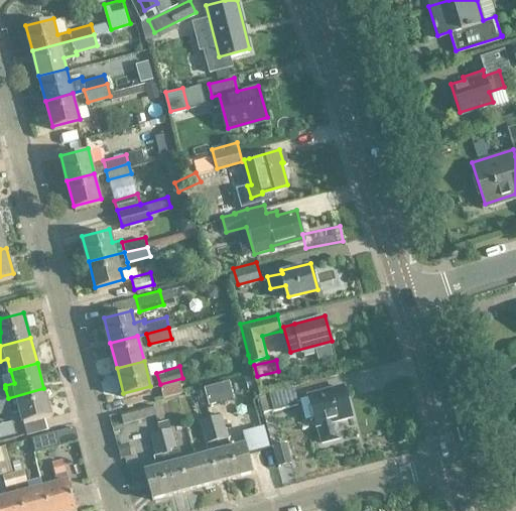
[(231,378),(205,385),(210,403),(236,396),(231,378)]
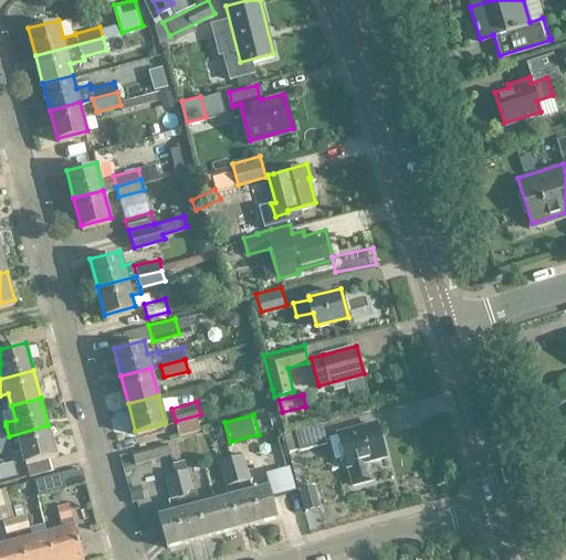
[(327,441),(322,422),(284,432),(289,448),(302,445),(302,447),(327,441)]
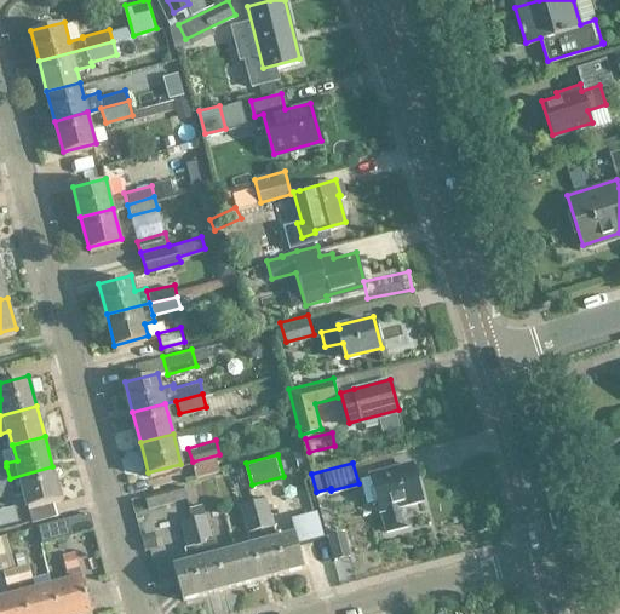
[(422,498),(413,463),(371,474),(385,528),(407,523),(402,503),(422,498)]
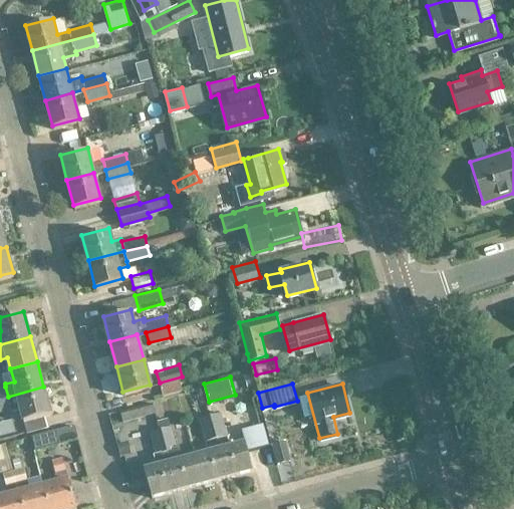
[(50,412),(43,387),(8,397),(11,406),(11,410),(21,408),(27,431),(48,425),(45,414),(50,412)]
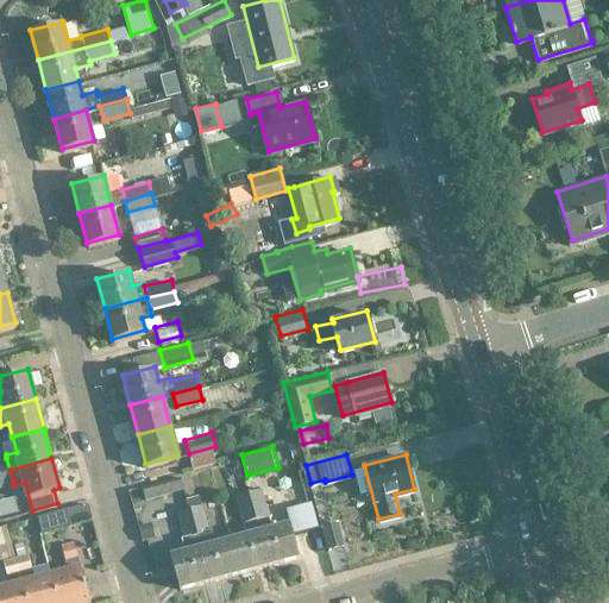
[(0,484),(13,481),(10,470),(0,471),(0,484)]
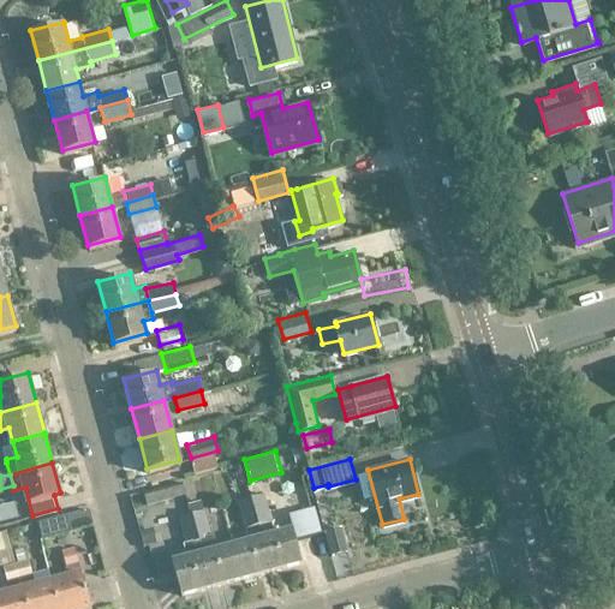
[(144,490),(147,502),(185,491),(181,479),(144,490)]
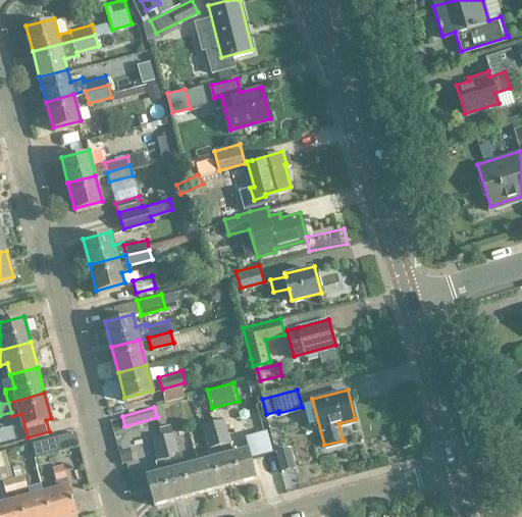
[(224,417),(214,420),(220,443),(230,441),(224,417)]
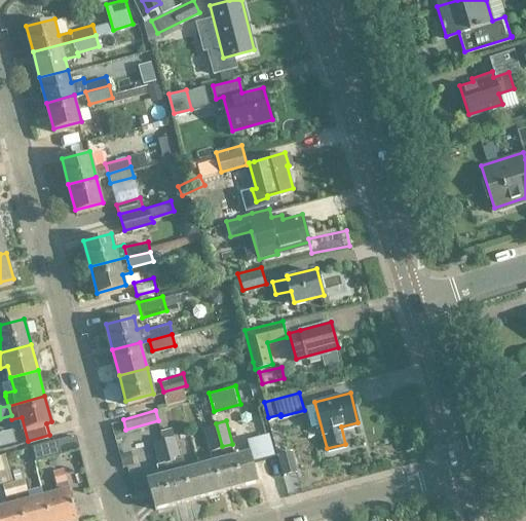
[(212,449),(222,446),(216,423),(205,425),(212,449)]
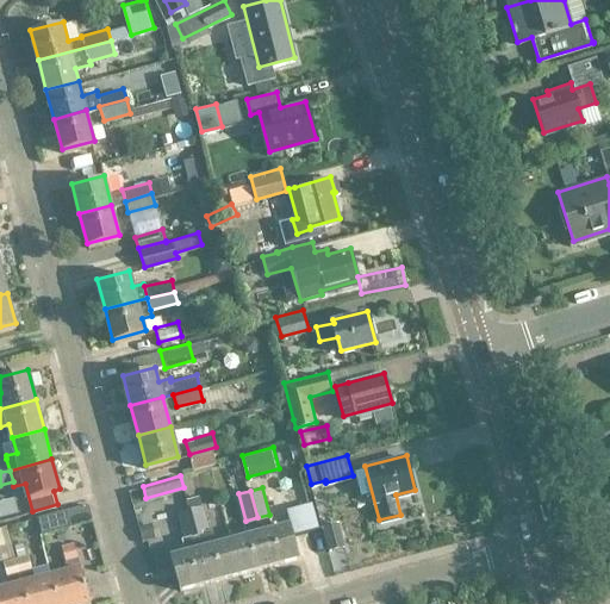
[(291,523),(293,533),(319,525),(312,499),(286,506),(291,523)]
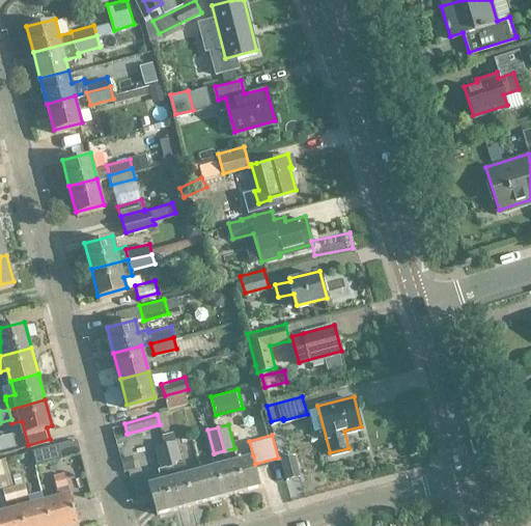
[(166,441),(183,504),(208,498),(201,470),(188,473),(185,460),(183,461),(176,438),(166,441)]
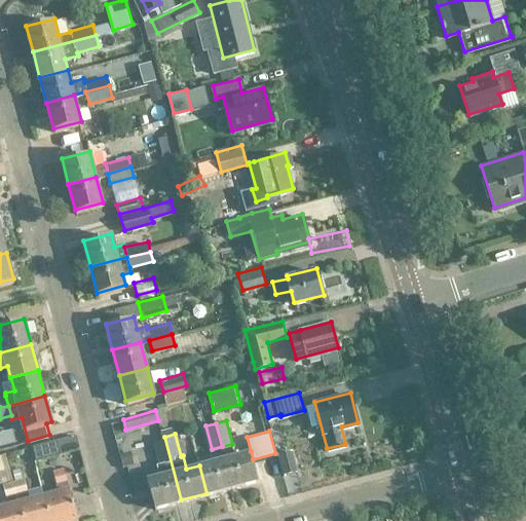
[(156,463),(159,476),(148,479),(155,507),(181,499),(164,437),(154,440),(160,462),(156,463)]
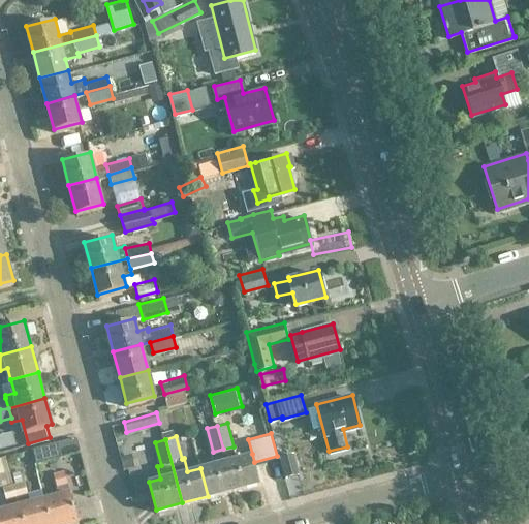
[(36,460),(60,454),(56,440),(32,447),(36,460)]
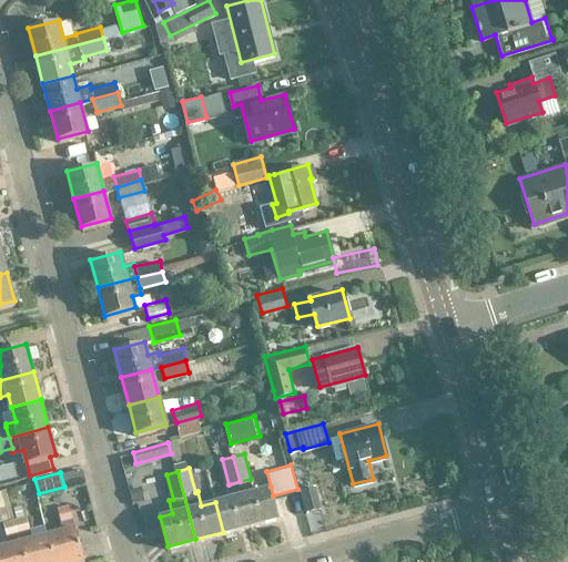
[(322,506),(316,483),(300,487),(305,510),(322,506)]
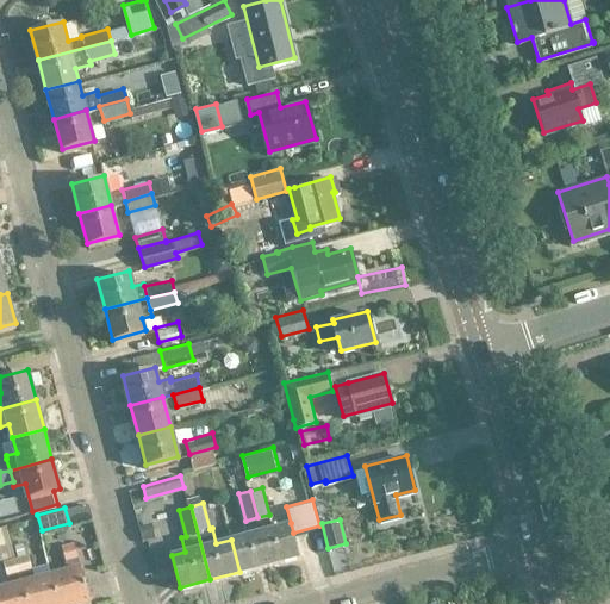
[(139,524),(143,539),(154,536),(149,522),(139,524)]
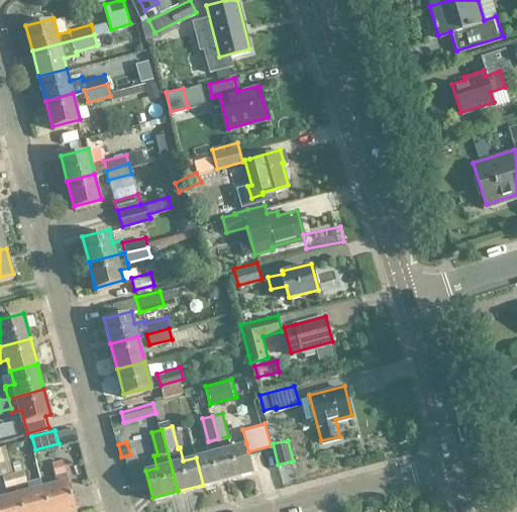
[(246,443),(221,450),(228,478),(253,471),(248,451),(246,443)]
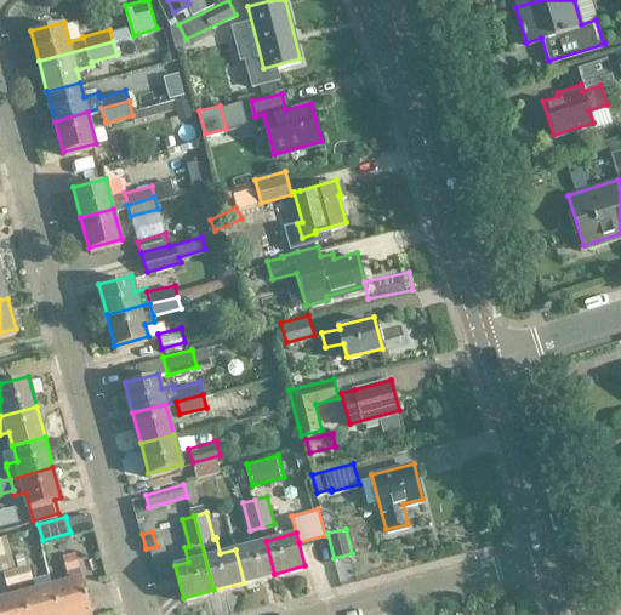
[(254,545),(235,550),(244,582),(274,574),(266,541),(254,545)]
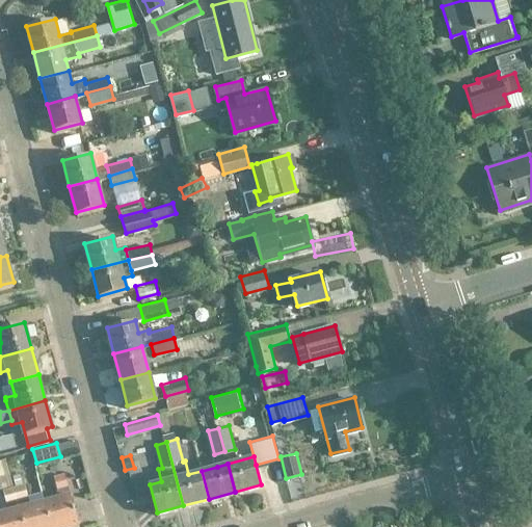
[(68,484),(64,472),(53,476),(56,488),(68,484)]
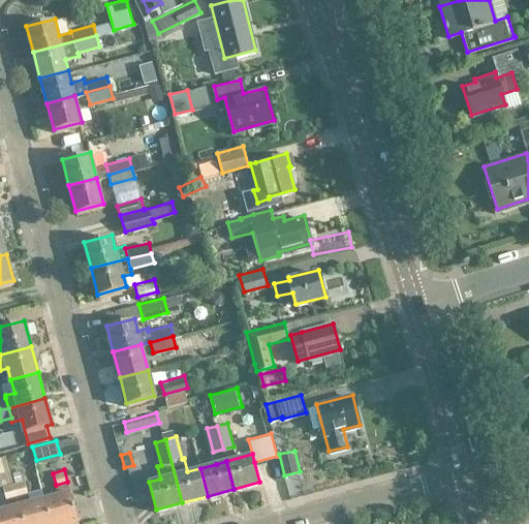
[(25,479),(13,482),(17,495),(28,492),(25,479)]
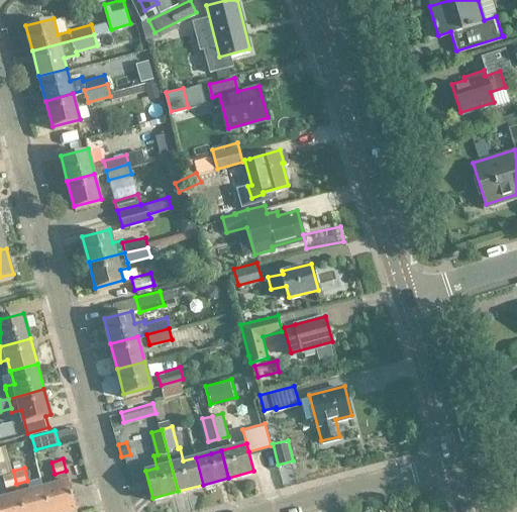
[(6,487),(16,484),(13,471),(2,474),(6,487)]
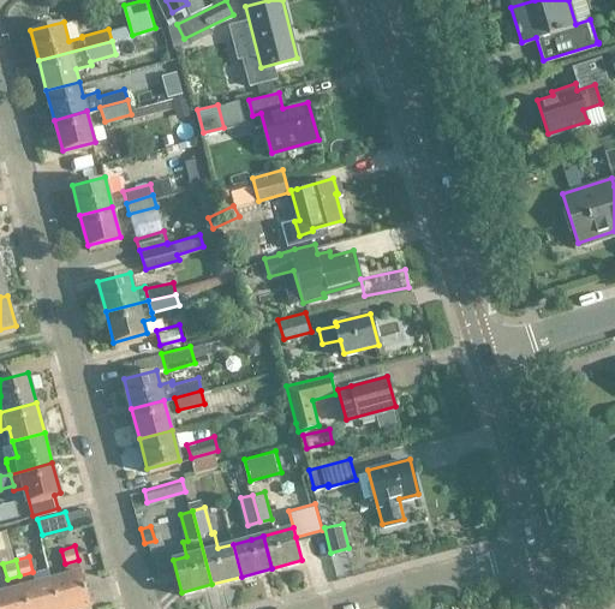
[(67,573),(52,578),(59,608),(85,608),(91,608),(78,560),(65,563),(67,573)]
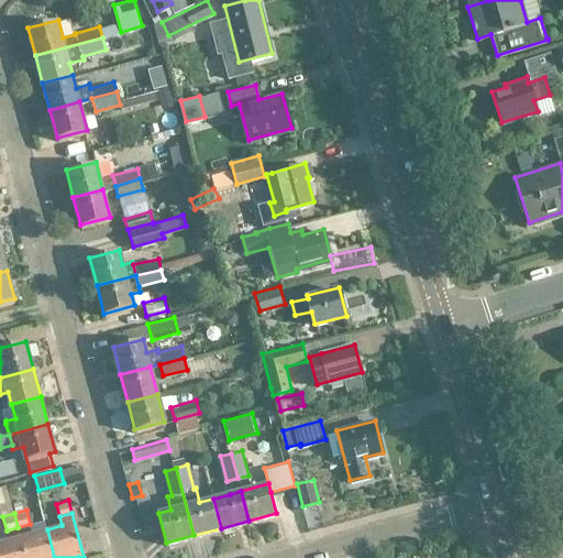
[(18,527),(21,536),(25,557),(54,557),(47,529),(32,534),(30,524),(18,527)]
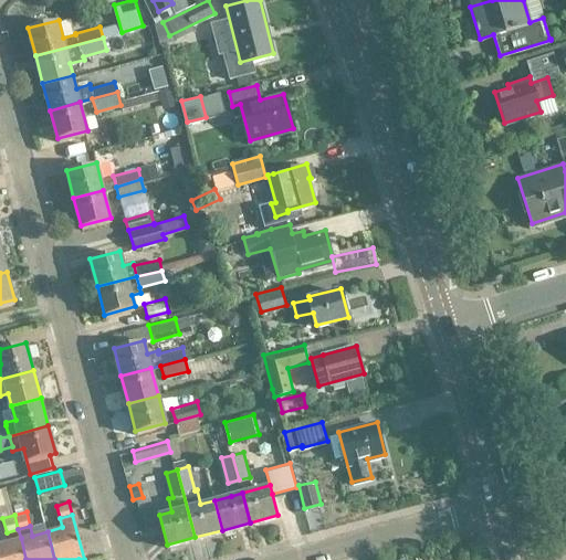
[(0,559),(25,559),(21,538),(0,543),(0,559)]
